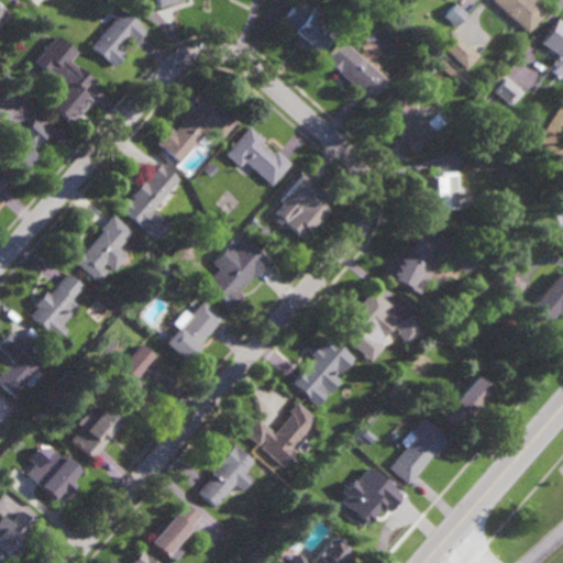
[(133,44),(128,39),(119,47),(124,53),(113,66),(90,45),(114,19),(101,7),(108,0),(112,0),(146,30),(133,44)]
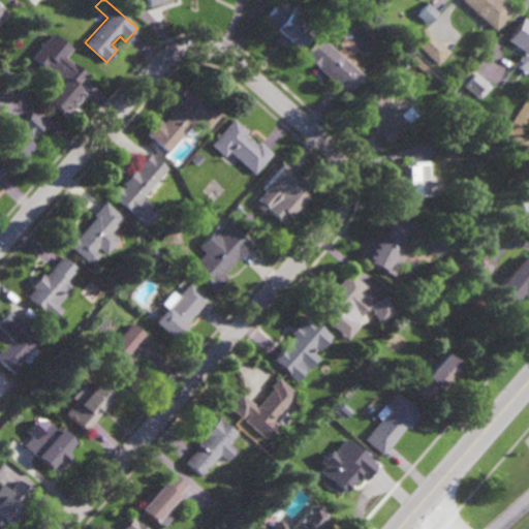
[(501,0),(511,9),(494,30),(461,0),(501,0)]
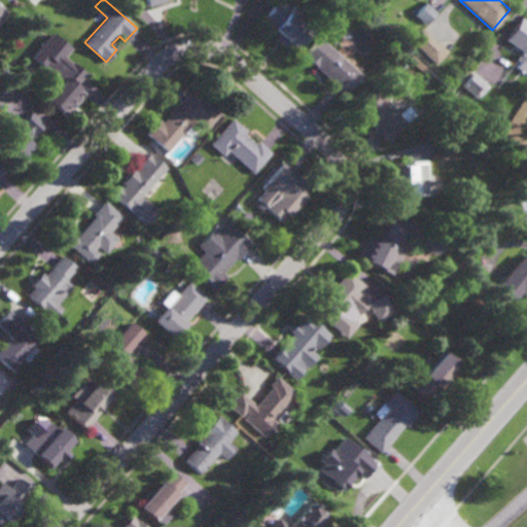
[(289,13),(296,6),(305,13),(297,22),(311,33),(296,49),(288,43),(284,47),(276,40),(280,35),(262,20),(277,3),(289,13)]
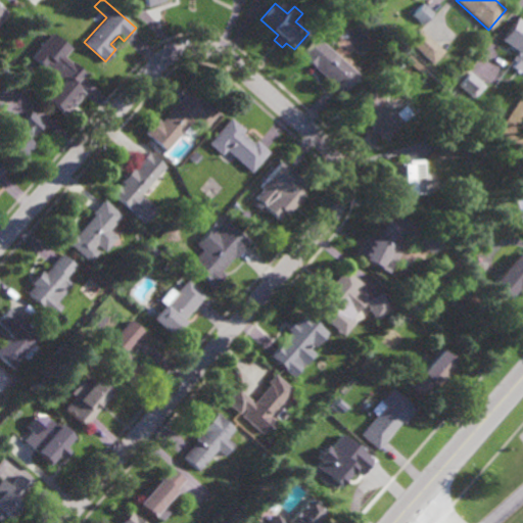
[(422,26),(411,14),(422,3),(433,14),(422,26)]
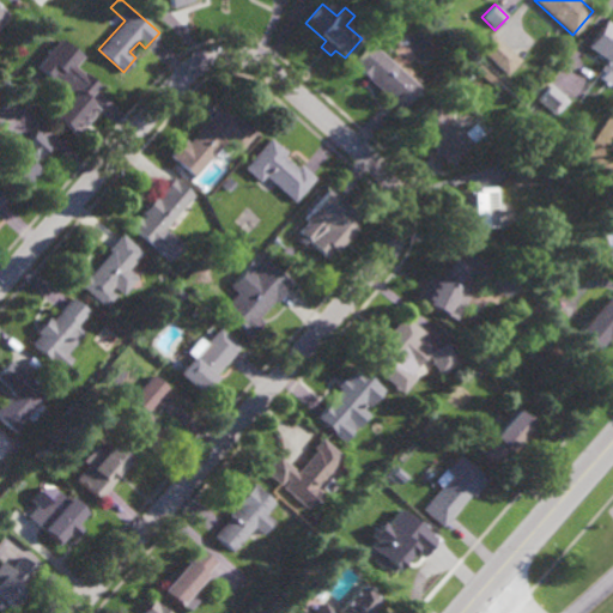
[(612,25),(612,24),(612,84),(612,86),(599,78),(604,71),(599,68),(605,58),(586,44),(602,18),(612,25)]
